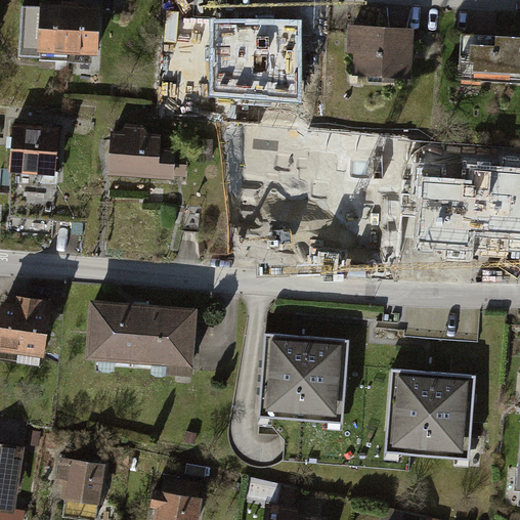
[(69,7),(18,4),(15,57),(38,58),(38,51),(66,52),(69,7)]
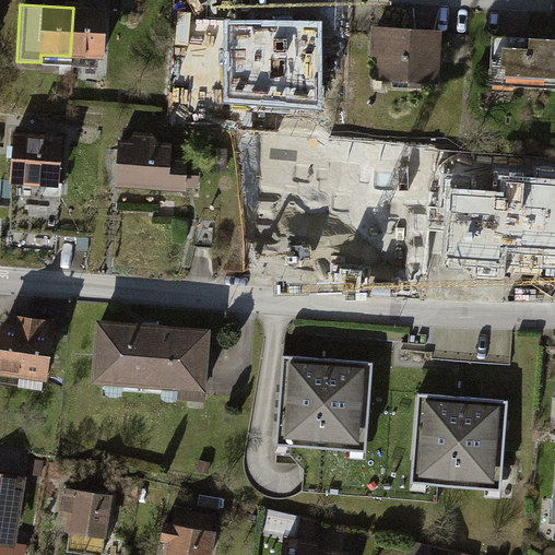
[(107,9),(73,8),(70,56),(104,58),(107,9)]
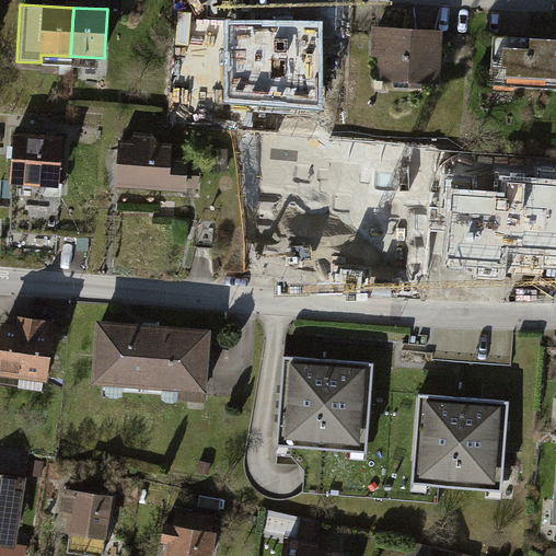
[(226,21),(224,93),(314,101),(314,22),(226,21)]
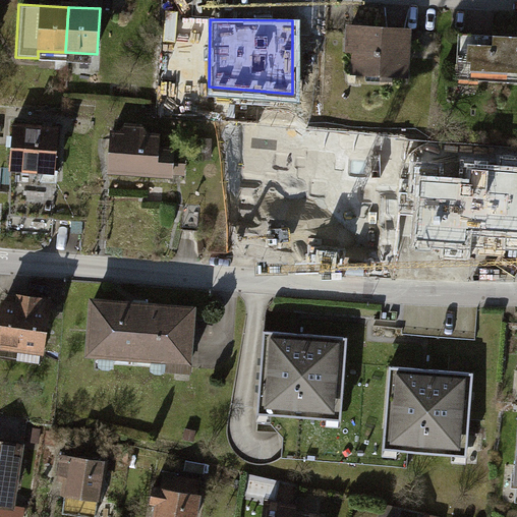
[(405,33),(350,30),(348,55),(357,56),(356,77),(403,79),(405,33)]
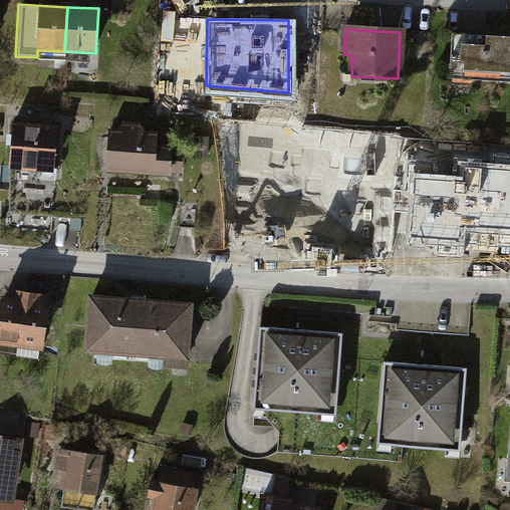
[(509,34),(450,31),(448,77),(509,80),(509,34)]
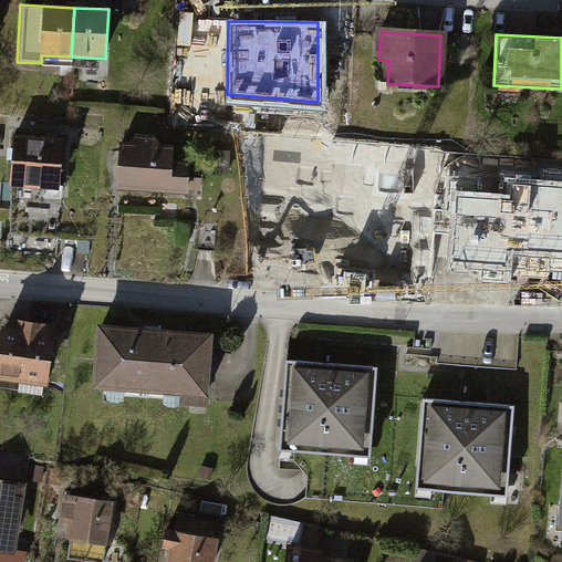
[(13,134),(10,186),(58,189),(62,137),(13,134)]
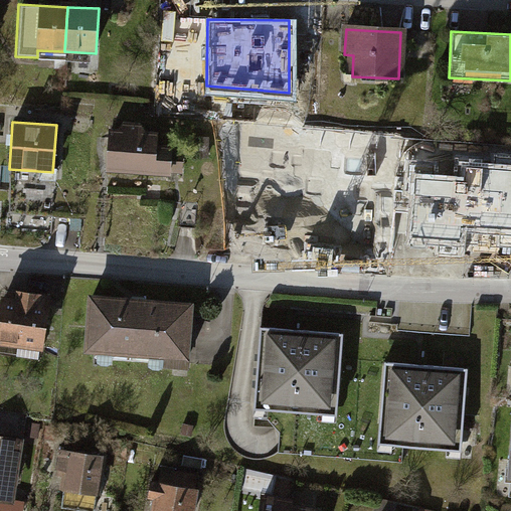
[(155,132),(109,130),(107,169),(166,171),(167,146),(154,146),(155,132)]
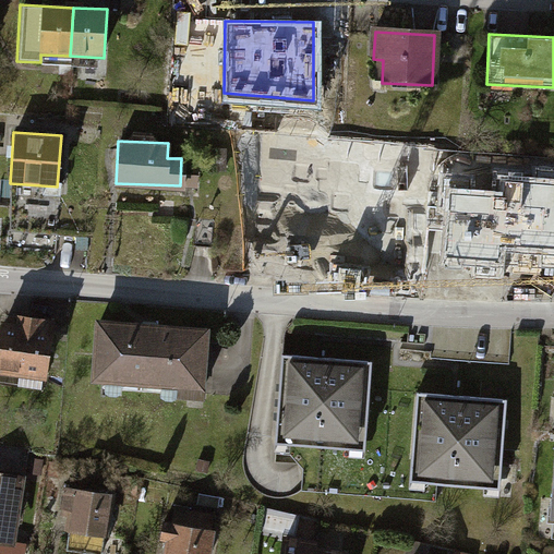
[(502,195),(448,192),(444,252),(496,255),(496,241),(553,244),(553,208),(553,200),(553,180),(503,177),(502,195)]
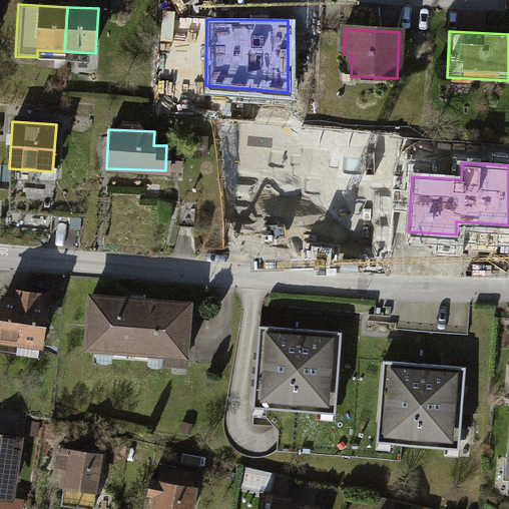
[(52,171),(9,168),(5,215),(48,218),(52,171)]
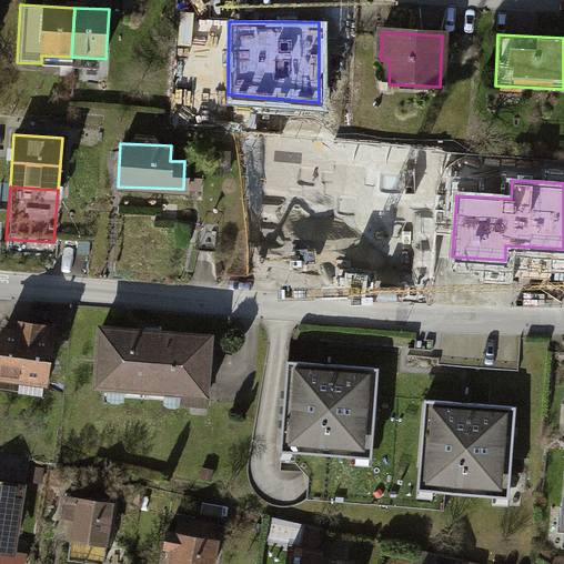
[(2,330),(0,352),(0,374),(44,378),(48,333),(37,332),(38,321),(18,320),(17,331),(2,330)]
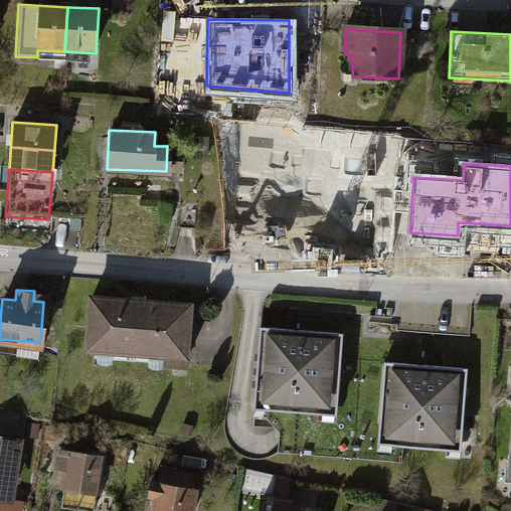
[(184,305),(89,299),(86,351),(157,355),(156,365),(180,367),(184,305)]
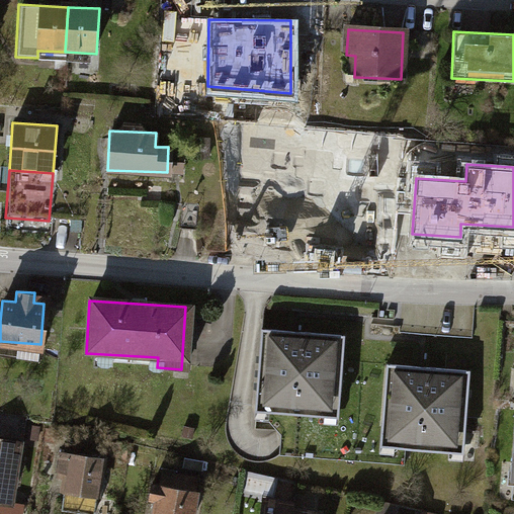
[(345,337),(260,331),(255,410),(340,416),(345,337)]
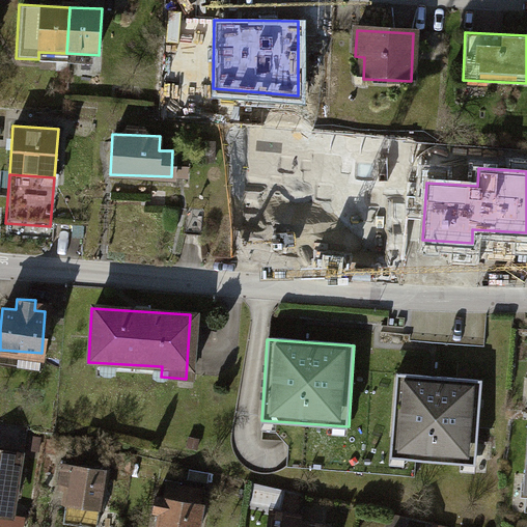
[(481,382),(400,378),(395,456),(477,462),(481,382)]
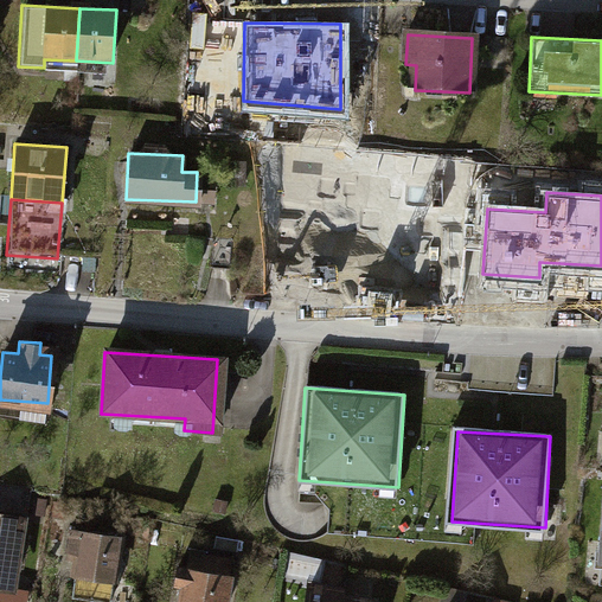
[(0,584),(8,586),(21,488),(0,485),(0,584)]
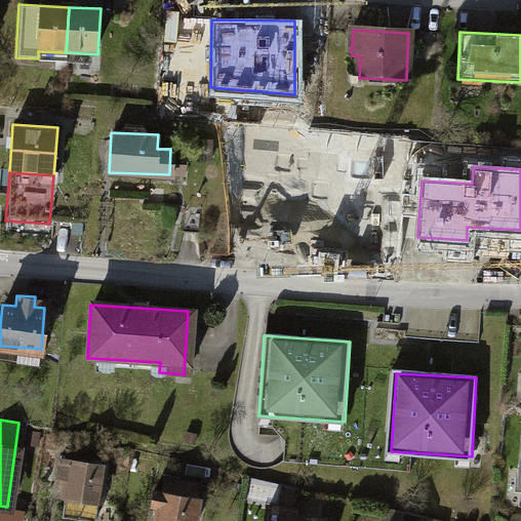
[(105,466),(62,458),(57,480),(67,482),(64,498),(98,504),(105,466)]
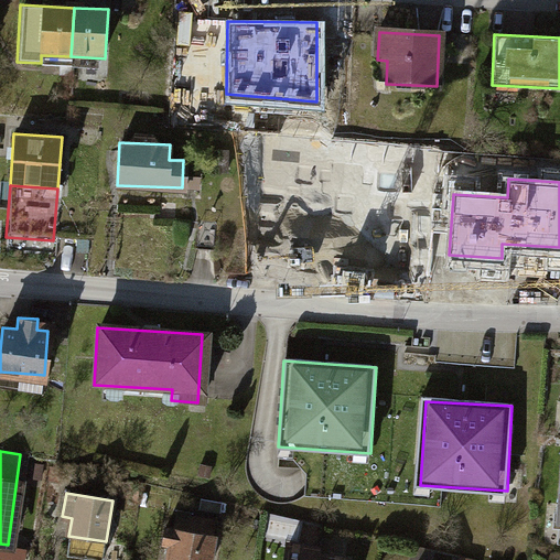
[(171,546),(169,559),(211,559),(217,521),(176,515),(174,529),(169,528),(167,546),(171,546)]
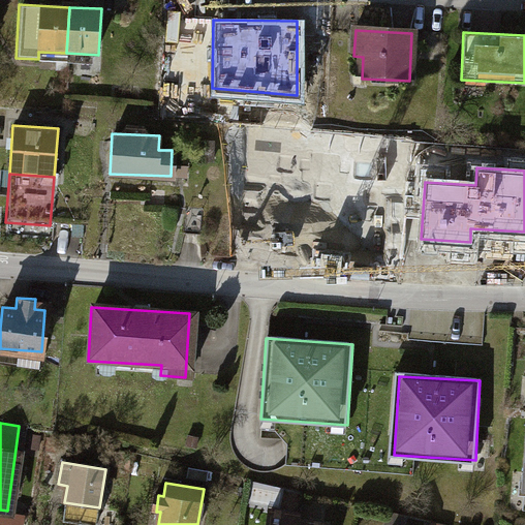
[(300,510),(268,506),(265,524),(326,524),(327,519),(300,516),(300,510)]
